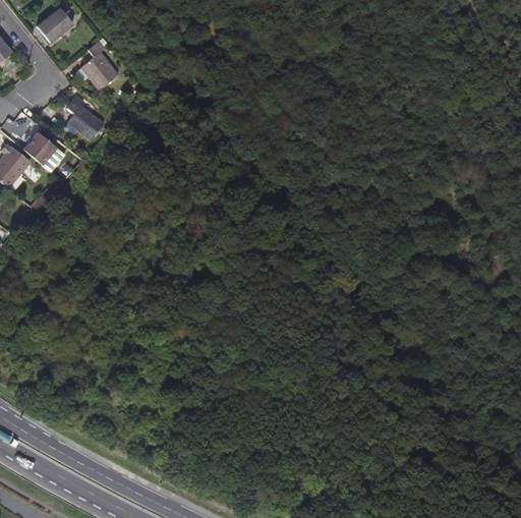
[(52,43),(74,24),(61,8),(39,26),(52,43)]
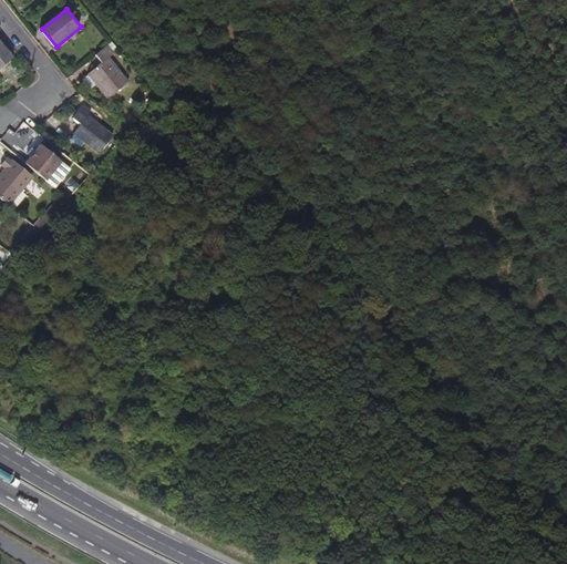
[(0,65),(12,57),(0,40),(0,65)]
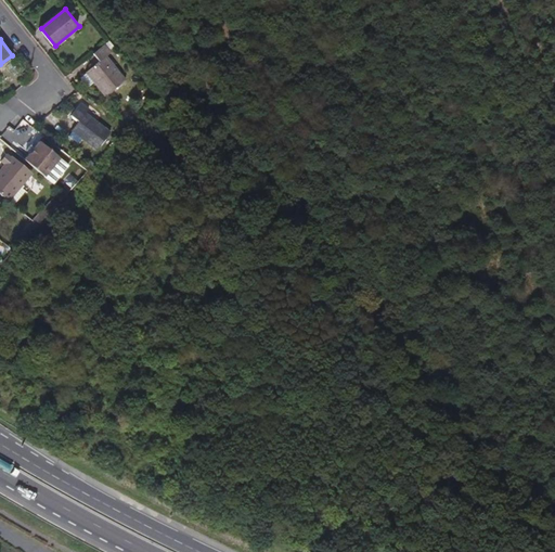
[(82,75),(90,85),(95,81),(105,95),(127,80),(111,55),(116,52),(114,49),(116,48),(110,40),(97,51),(102,60),(88,69),(89,71),(82,75)]
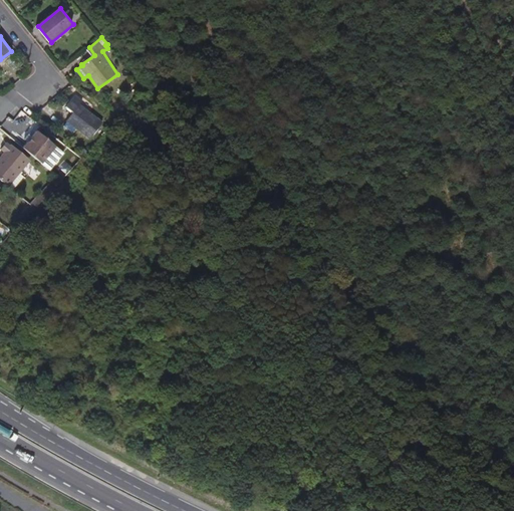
[(73,93),(64,104),(72,110),(66,119),(64,123),(72,130),(75,126),(88,138),(101,120),(79,102),(81,99),(73,93)]
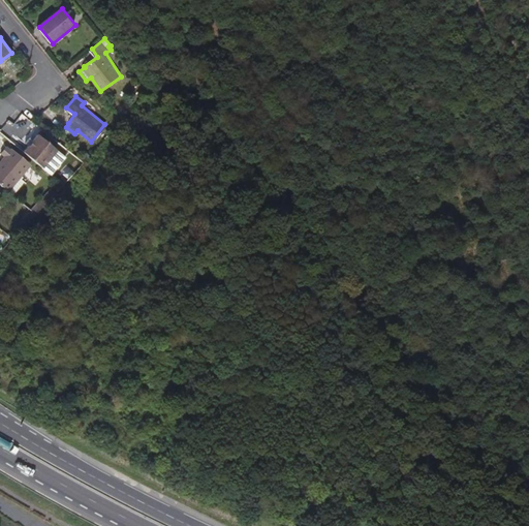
[(66,161),(41,136),(26,152),(51,177),(66,161)]
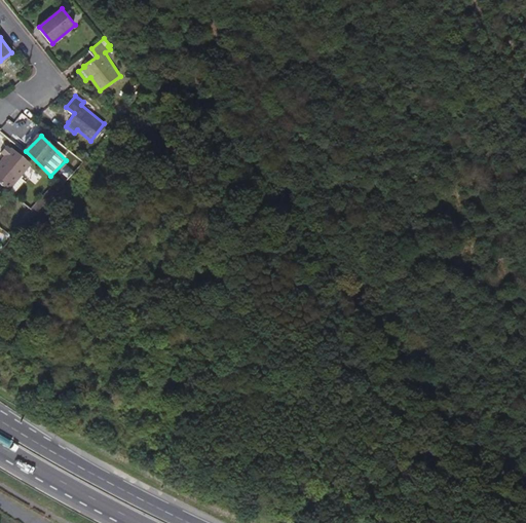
[(5,155),(0,160),(0,183),(6,190),(8,188),(11,191),(24,178),(20,175),(30,163),(12,148),(10,150),(7,147),(2,152),(5,155)]
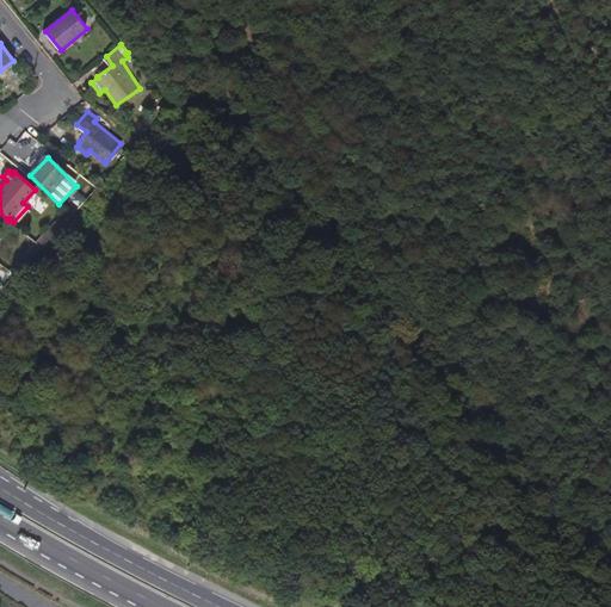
[(36,252),(57,230),(51,224),(30,246),(36,252)]
